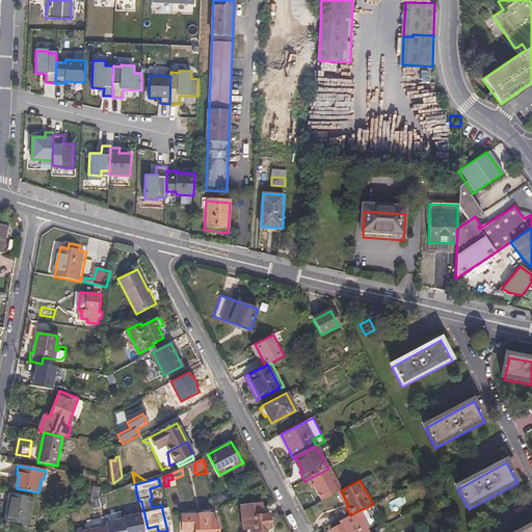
[(96,489),(91,500),(104,496),(102,489),(96,489)]
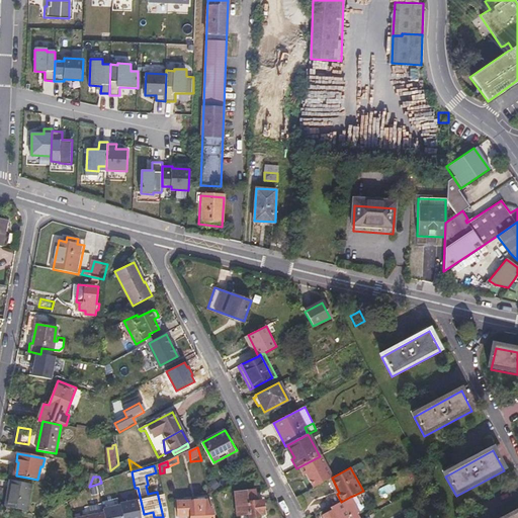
[(329,479),(337,494),(339,493),(332,478),(329,479)]
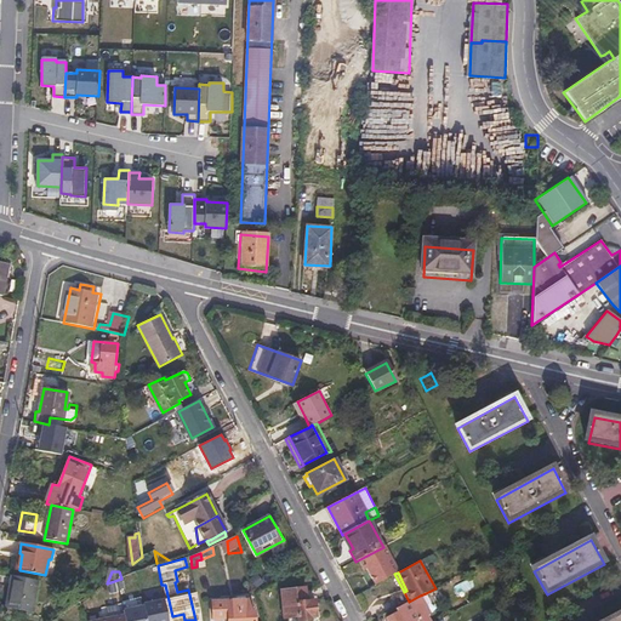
[(13,587),(10,607),(34,611),(39,582),(13,576),(11,587),(13,587)]
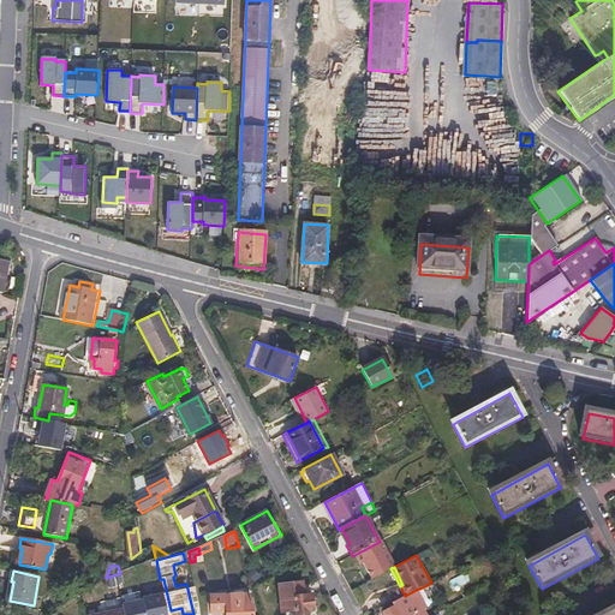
[(279,583),(281,611),(294,610),(296,614),(315,611),(312,592),(306,593),(304,580),(279,583)]
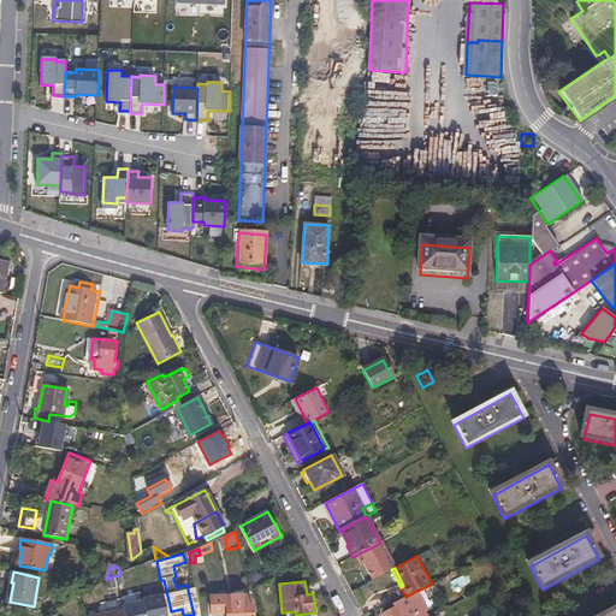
[(427,615),(425,610),(426,610),(416,591),(406,597),(392,604),(394,605),(383,612),(385,615),(427,615)]
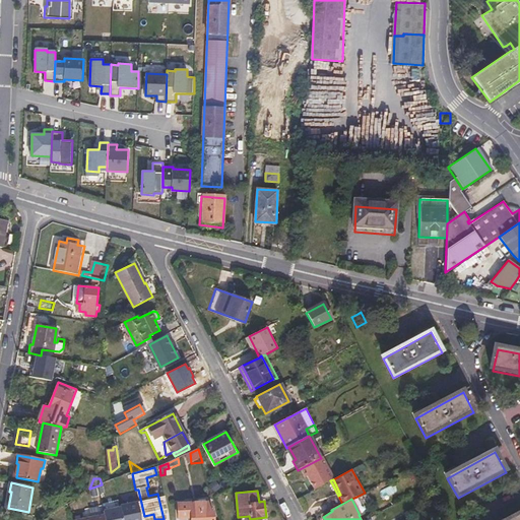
[(179,503),(180,519),(192,518),(191,508),(207,506),(205,501),(179,503)]
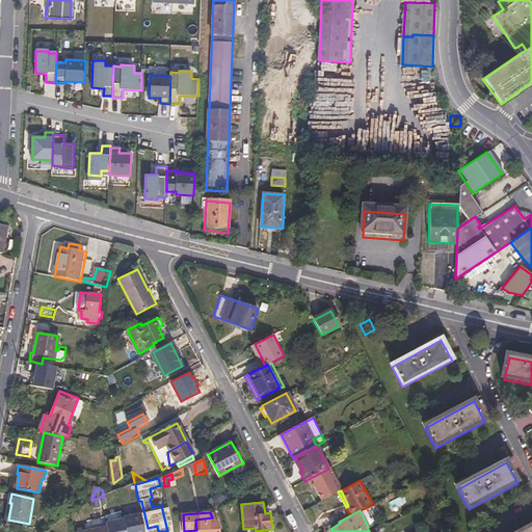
[(95,520),(98,531),(121,531),(118,523),(113,524),(110,515),(95,520)]
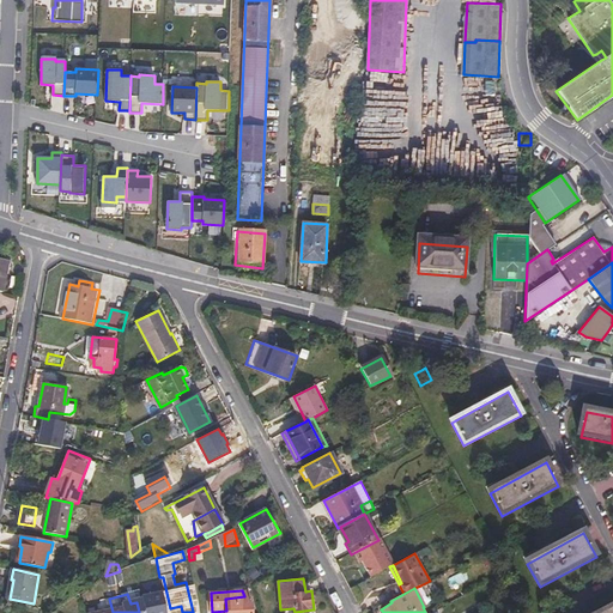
[(225,599),(226,611),(226,612),(250,612),(248,596),(244,596),(225,599)]
